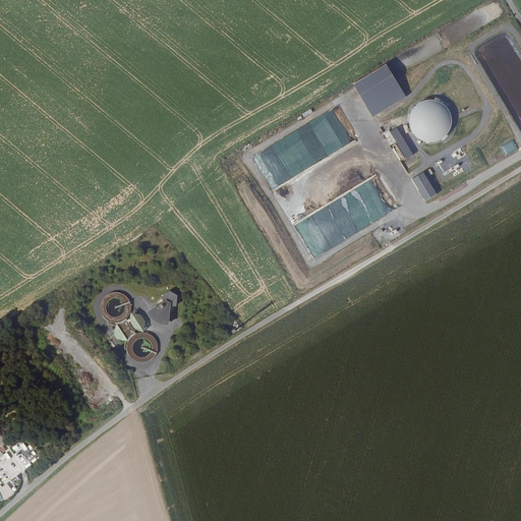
[(431,53),(441,49),(436,38),(426,42),(431,53)]
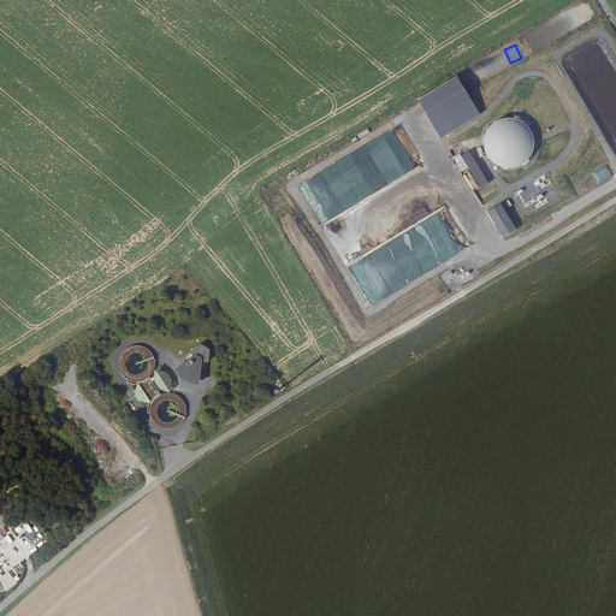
[(456,76),(418,99),(440,138),(480,114),(456,76)]
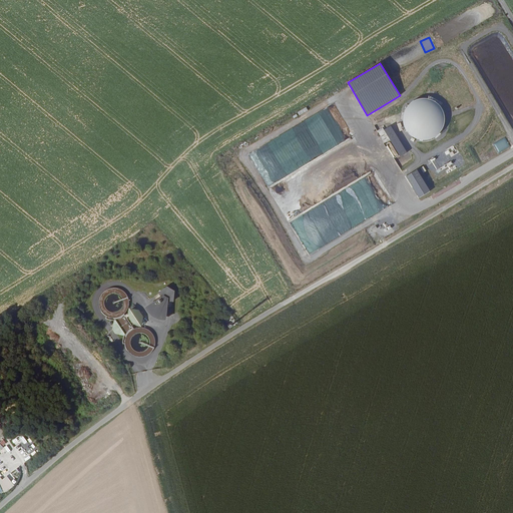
[(424,98),(414,99),(406,107),(404,113),(403,120),(406,130),(411,136),(418,139),(427,139),(435,137),(441,132),(444,125),(444,117),(443,109),(439,103),(433,100),(424,98)]
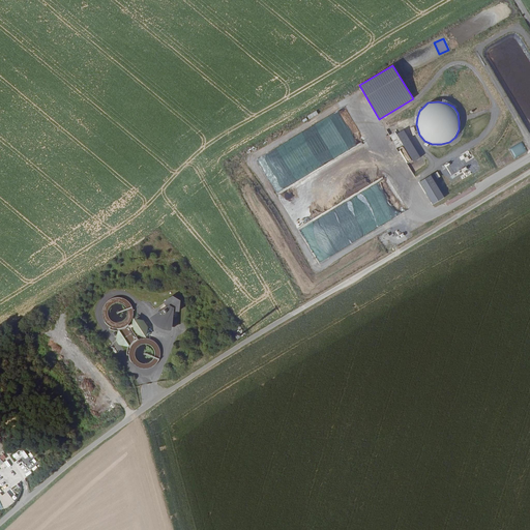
[(277,150),(258,160),(276,193),(290,185),(290,184),(355,148),(352,143),(361,138),(345,109),(281,145),(286,154),(284,155),(286,158),(284,159),(277,150)]
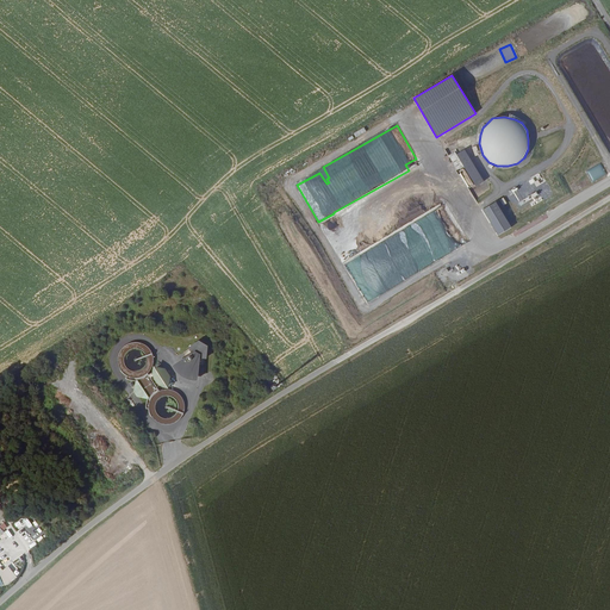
[(490,176),(471,145),(456,154),(475,185),(490,176)]
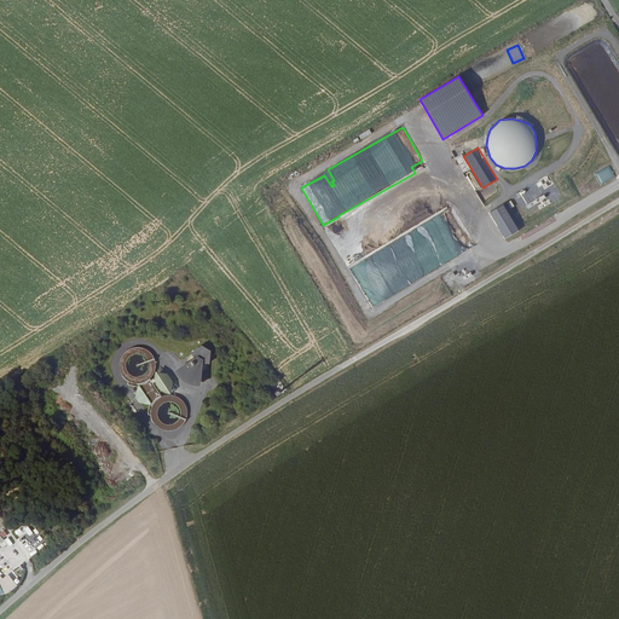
[(544,190),(554,183),(548,175),(538,183),(544,190)]
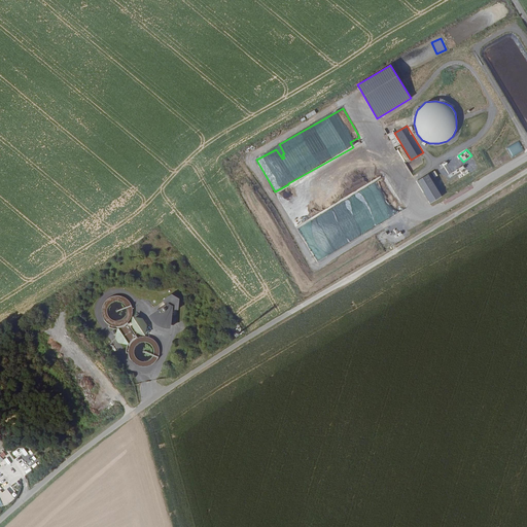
[(434,170),(417,181),(430,203),(447,192),(434,170)]
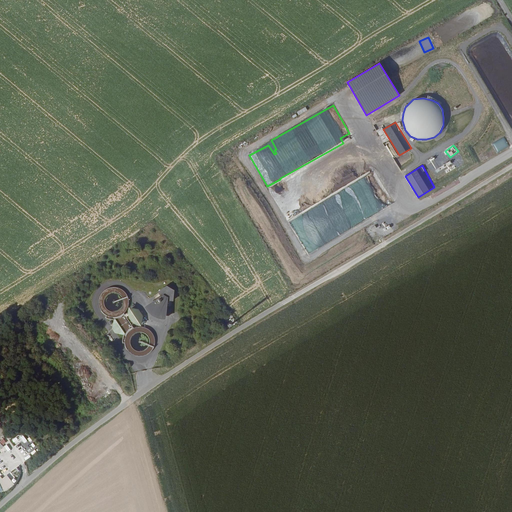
[(449,189),(447,185),(430,196),(433,200),(449,189)]
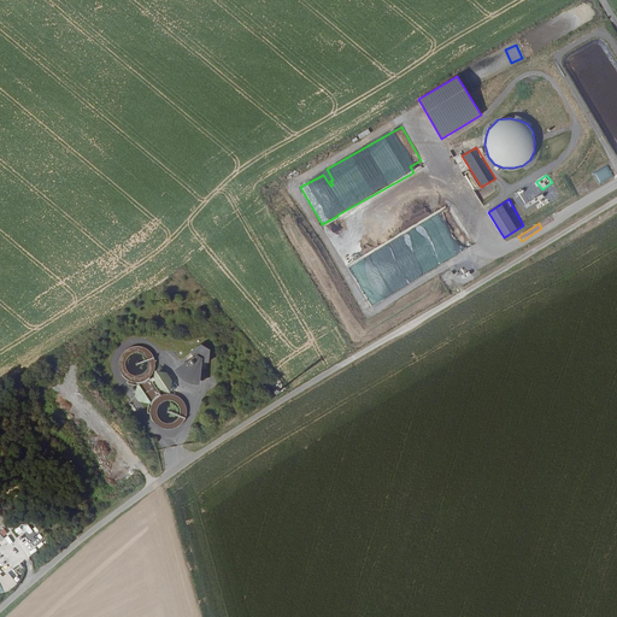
[(391,271),(398,269),(395,262),(383,266),(393,292),(410,285),(407,277),(403,280),(400,274),(392,277),(391,271)]
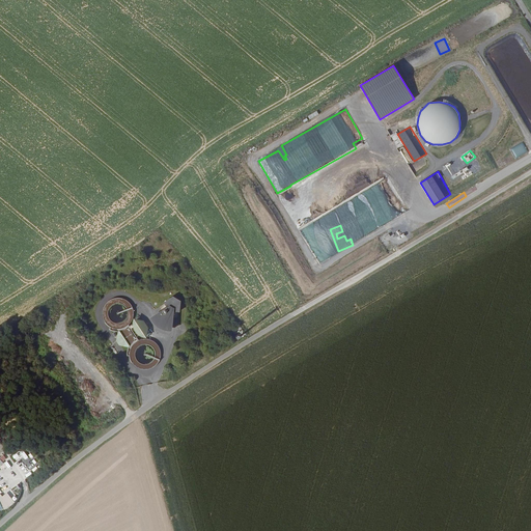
[(167,306),(150,317),(152,320),(155,324),(158,326),(162,328),(166,329),(171,330),(173,310),(179,311),(180,302),(172,297),(164,302),(167,306)]
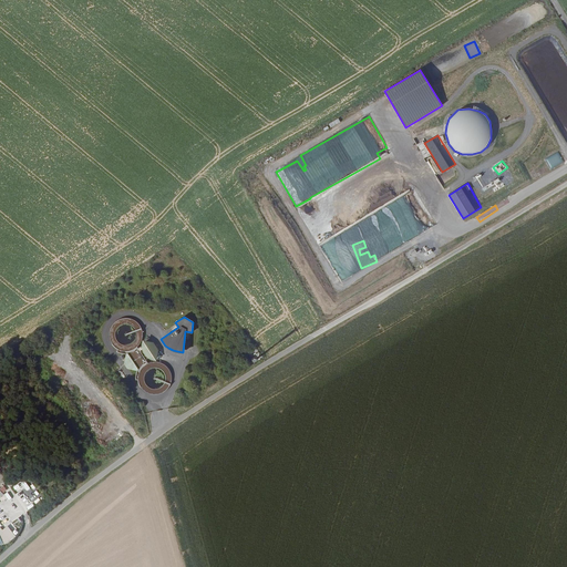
[(21,482),(11,487),(14,493),(24,487),(21,482)]
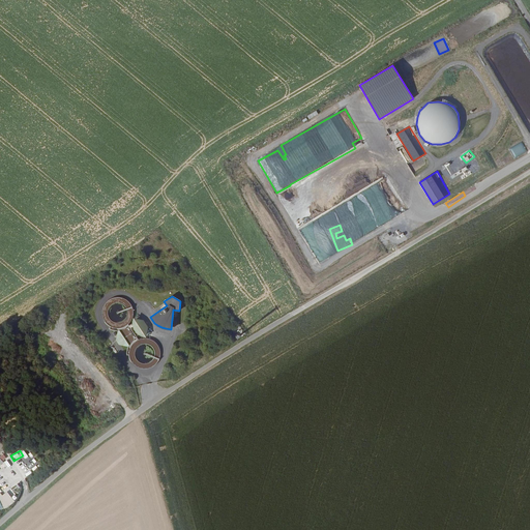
[(15,499),(12,497),(20,491),(15,486),(2,497),(8,504),(15,499)]
